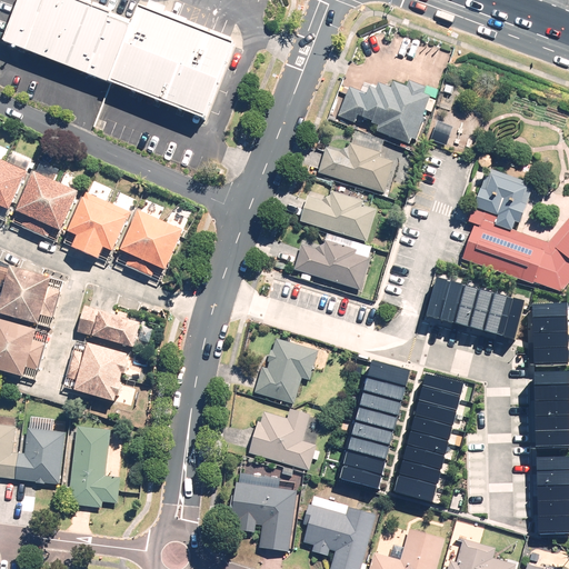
[(68,0),(26,0),(10,41),(210,120),(240,43),(147,7),(138,28),(68,0)]
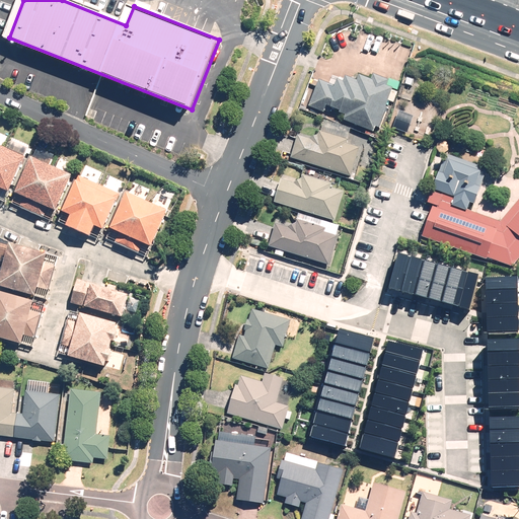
[(385,86),(387,80),(374,75),(372,79),(360,74),(358,80),(346,76),(344,82),(338,79),(336,85),(319,80),(309,106),(324,112),(326,107),(347,115),(344,121),(375,132),(376,128),(380,129),(388,108),(386,107),(392,89),(385,86)]
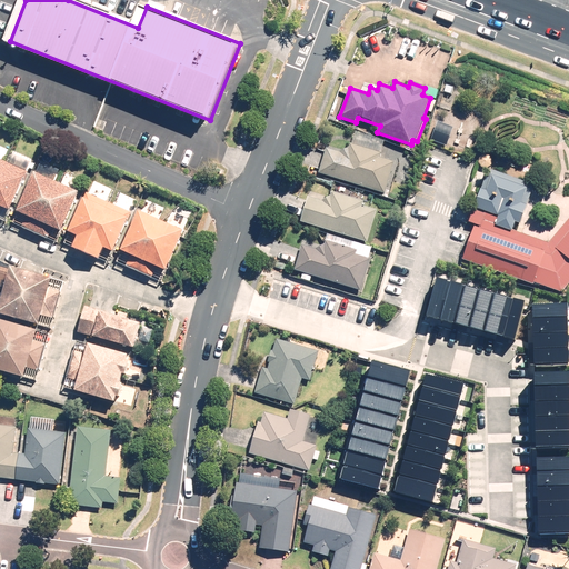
[(455,126),(438,120),(430,140),(447,146),(455,126)]
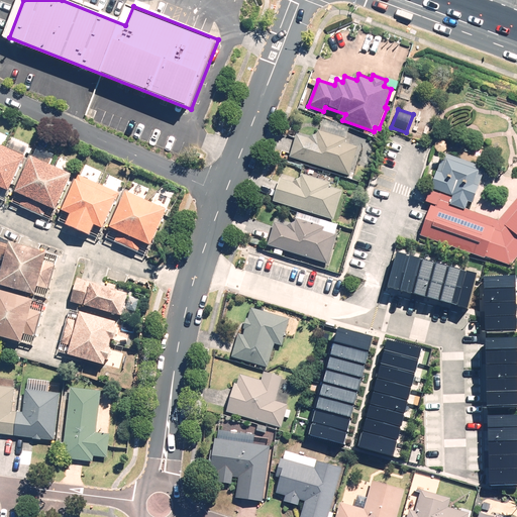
[(343,143),(349,129),(323,120),(316,138),(298,132),(289,157),(348,179),(359,148),(343,143)]
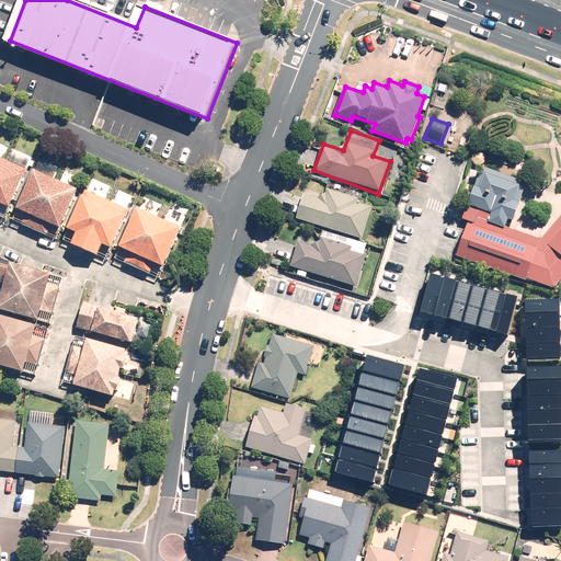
[(0,204),(9,209),(26,171),(0,158),(0,204)]
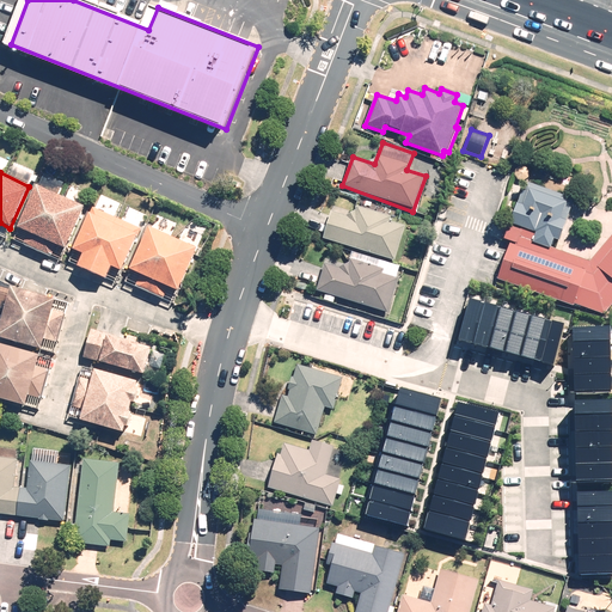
[(574,199),(526,182),(510,224),(537,232),(533,243),(551,249),(554,239),(558,242),(574,199)]
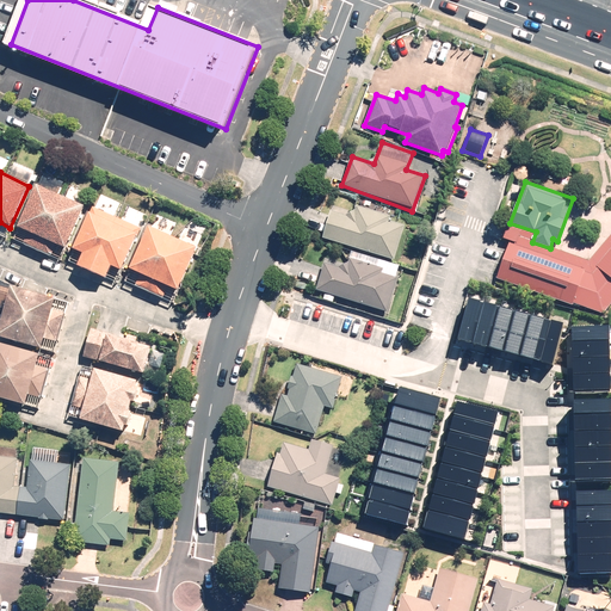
[(30,234),(25,245),(53,258),(57,246),(66,250),(85,205),(35,184),(16,228),(30,234)]
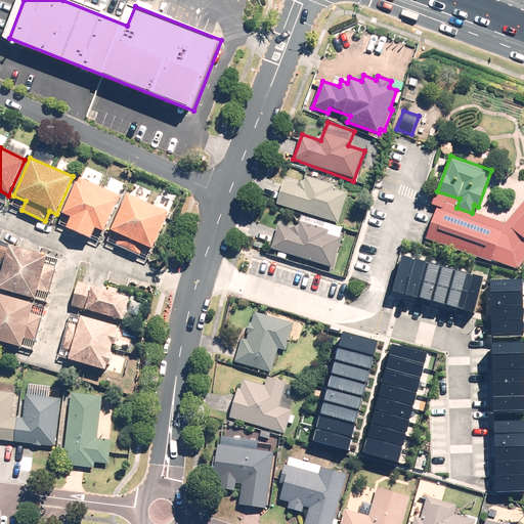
[(338,224),(347,194),(332,189),(333,184),(306,176),(303,185),(284,179),(276,206),(338,224)]
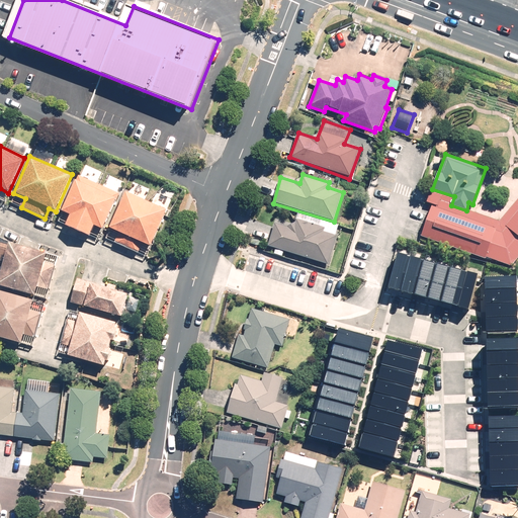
[(70,216),(65,227),(90,238),(95,227),(102,230),(118,192),(78,175),(62,211),(70,216)]
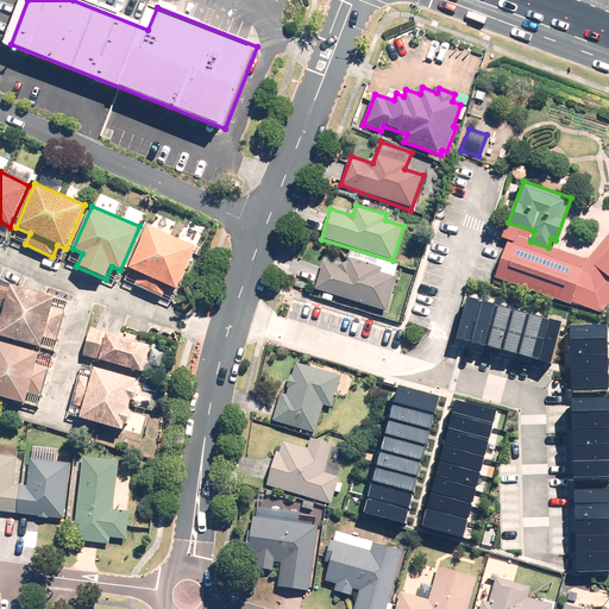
[(143,275),(138,286),(163,297),(168,287),(176,290),(196,248),(149,225),(129,268),(143,275)]
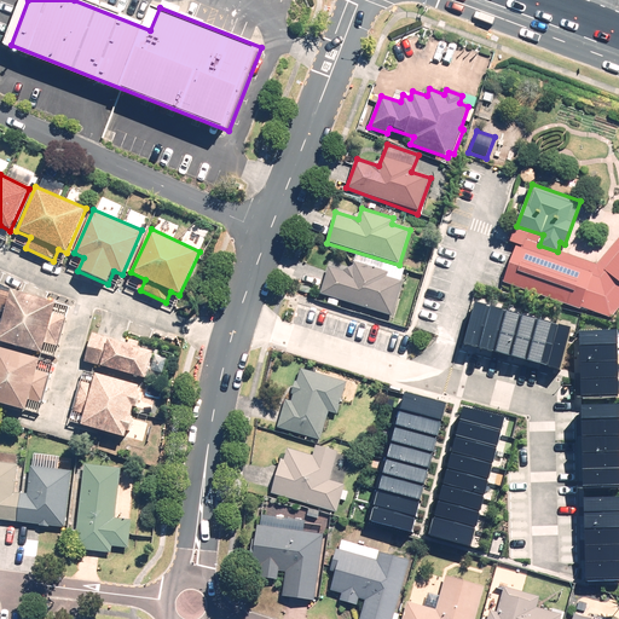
[(518,238),(503,283),(612,319),(618,311),(618,238),(599,264),(557,252),(539,246),(518,238)]
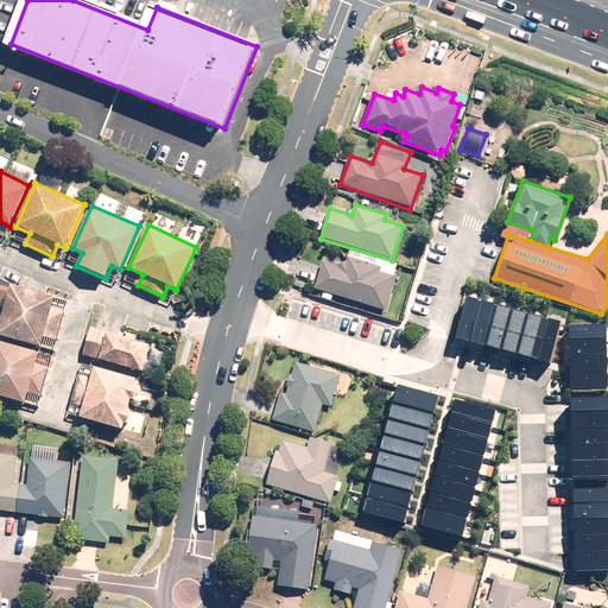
[(386,311),(394,280),(398,282),(401,268),(397,267),(398,265),(350,251),(348,259),(346,268),(322,263),(314,290),(386,311)]
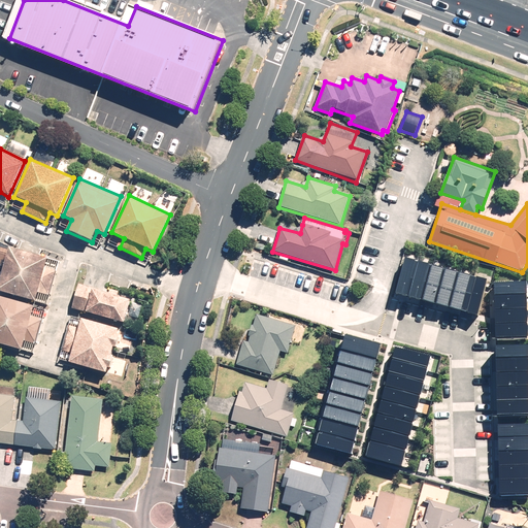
[(47,259),(8,249),(0,278),(0,291),(35,301),(47,259)]
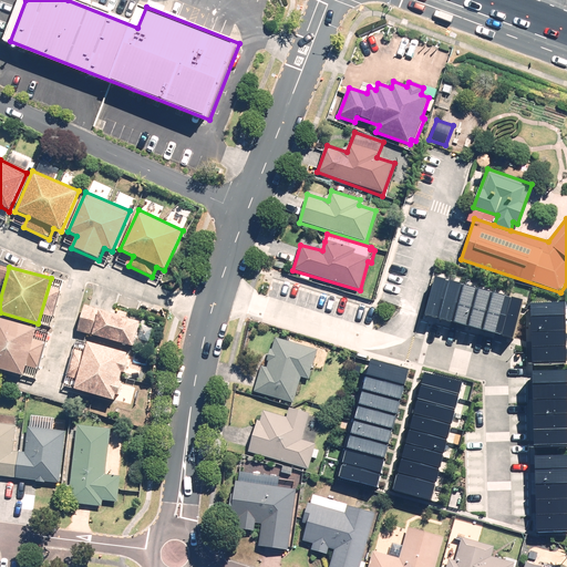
[(493,332),(502,303),(434,284),(425,311),(493,332)]
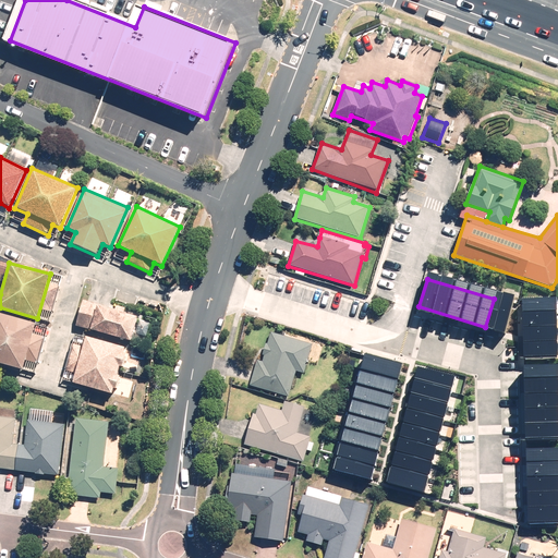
[(512,298),(514,523),(557,523),(557,441),(557,298),(512,298)]
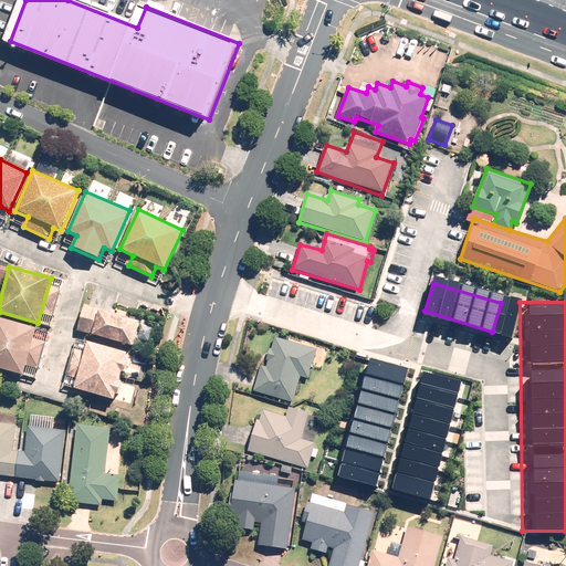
[(140,322),(97,312),(92,334),(135,344),(140,322)]
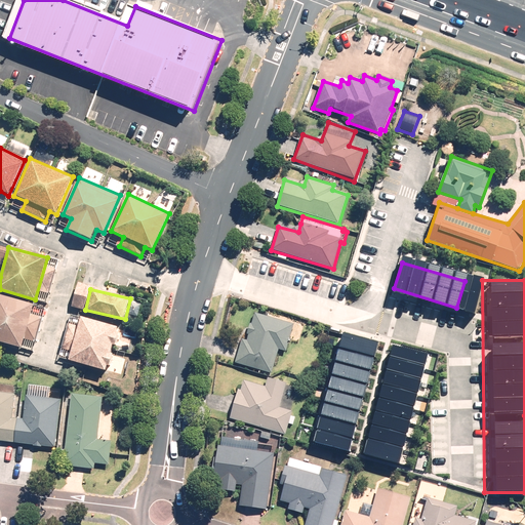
[(33,303),(0,294),(0,341),(22,348),(33,303)]
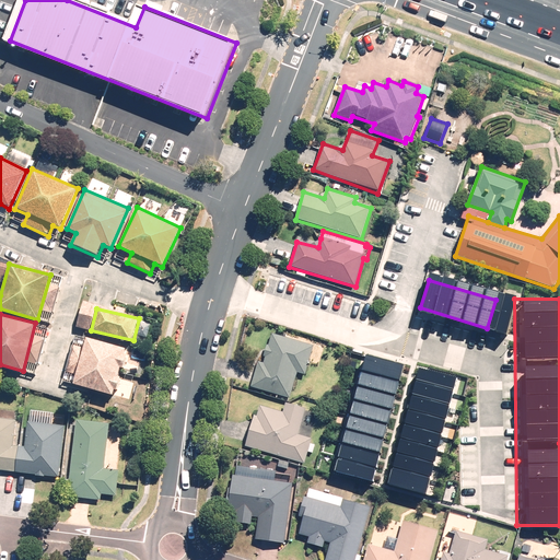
[(304,375),(313,346),(272,335),(265,362),(258,361),(252,386),(290,397),(296,373),(304,375)]
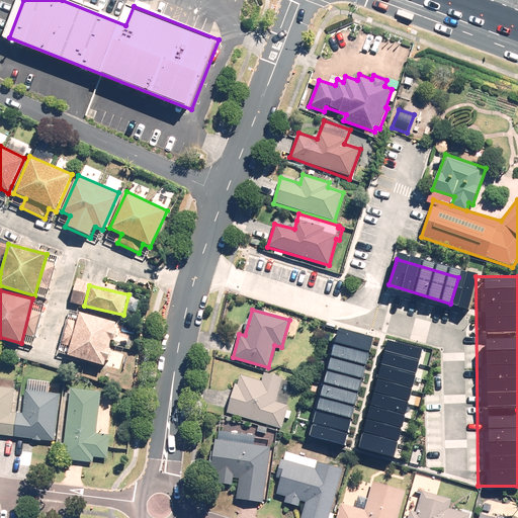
[(118,324),(79,314),(68,356),(103,365),(104,361),(108,362),(111,350),(109,349),(111,341),(113,342),(118,324)]
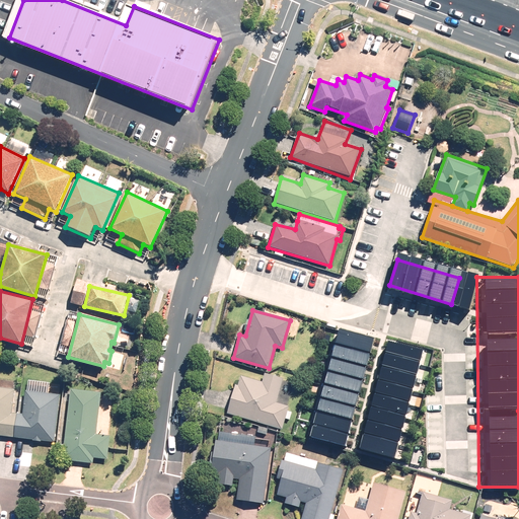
[(309,438),(345,446),(371,339),(335,330),(309,438)]
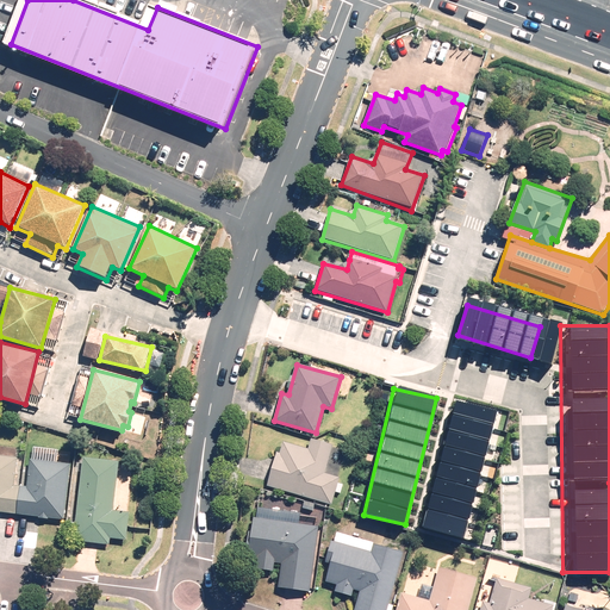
[(429,530),(471,540),(500,414),(459,404),(429,530)]
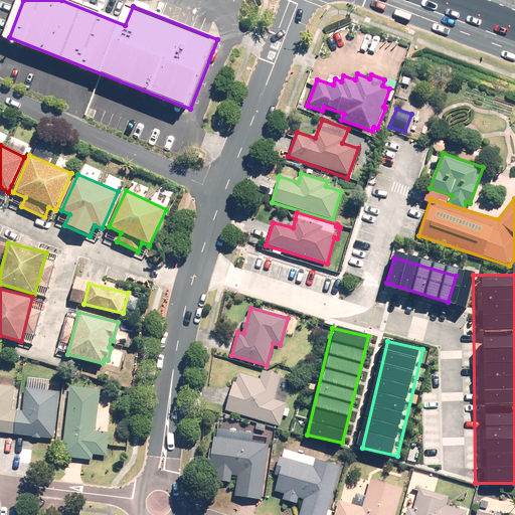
[(290,408),(286,407),(287,404),(275,400),(282,376),(264,371),(262,380),(238,374),(234,387),(232,387),(225,410),(280,425),(283,417),(288,418),(290,408)]
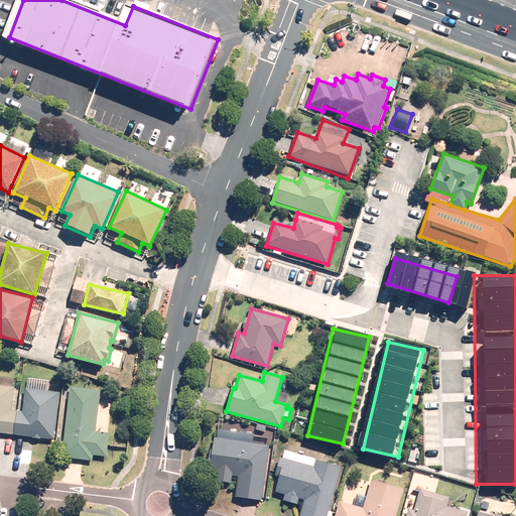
[(102,390),(69,386),(61,458),(93,462),(93,457),(105,458),(108,434),(97,433),(102,390)]
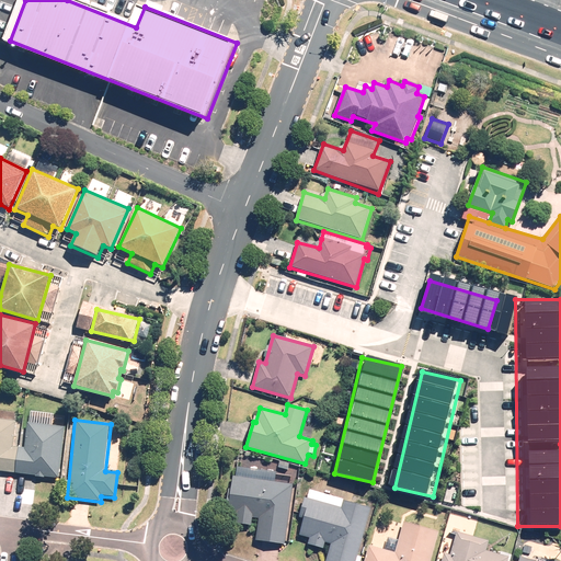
[(0,421),(0,472),(59,478),(63,426),(29,424),(26,447),(13,446),(15,422),(0,421)]
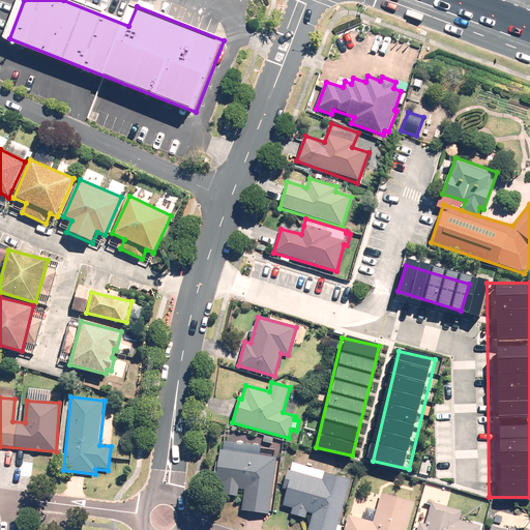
[(262,446),(221,442),(214,493),(243,496),(241,511),(269,514),(275,458),(261,455),(262,446)]
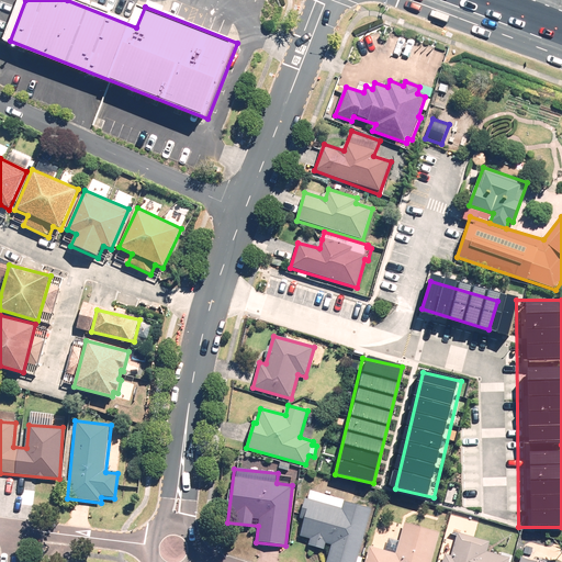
[(357,485),(352,504),(310,493),(308,498),(303,497),(298,518),(304,520),(301,536),(310,538),(307,546),(325,550),(326,543),(333,546),(327,561),(357,561),(364,535),(375,491),(357,485)]
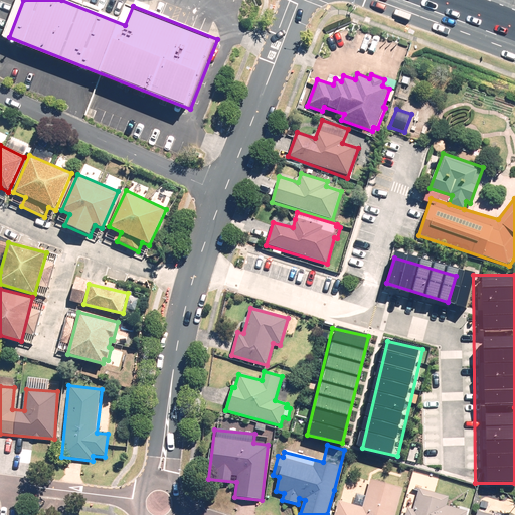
[(394,514),(402,488),(371,480),(363,507),(339,501),(335,514),(394,514)]
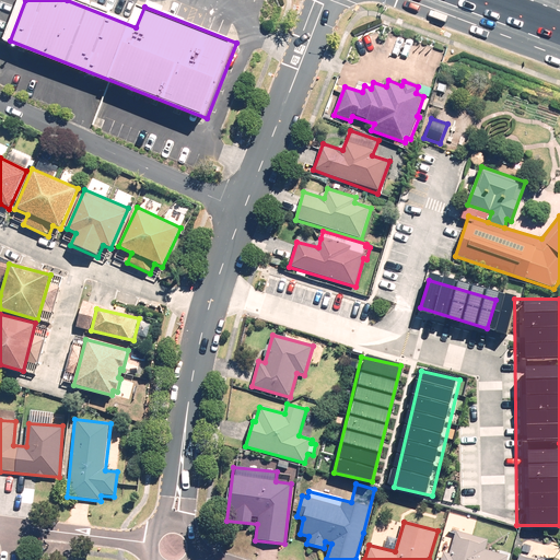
[(488,540),(455,532),(450,555),(444,553),(442,559),(506,559),(508,558),(486,552),(488,540)]
